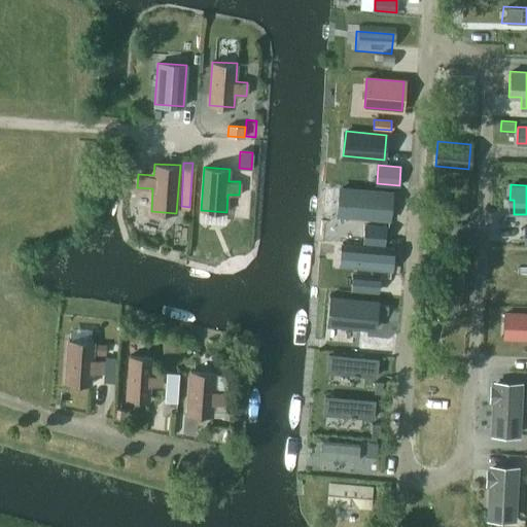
[(338,212),(338,213),(389,218),(391,192),(340,188),(340,189),(343,189),(341,212),(338,212)]
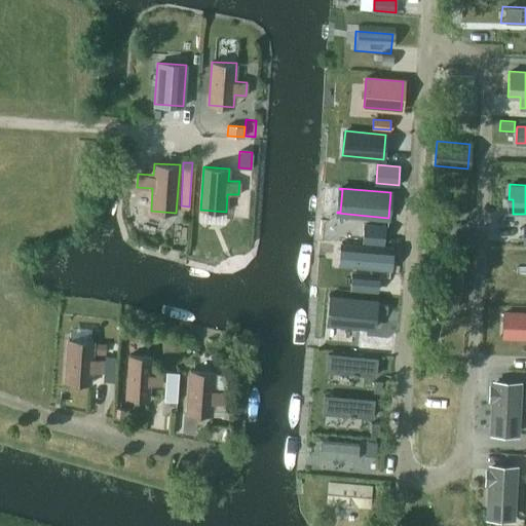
[(443,210),(430,209),(429,221),(442,222),(443,210)]
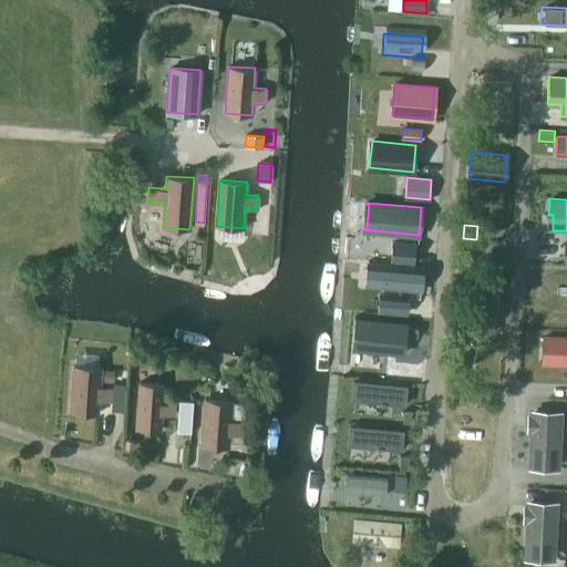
[(414,244),(392,243),(391,260),(413,261),(414,244)]
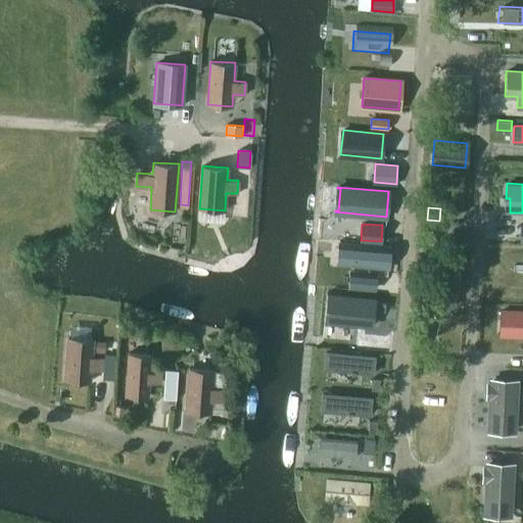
[(327,292),(327,293),(333,294),(330,322),(371,326),(373,310),(385,312),(386,302),(374,301),(374,298),(376,298),(376,297),(327,292)]
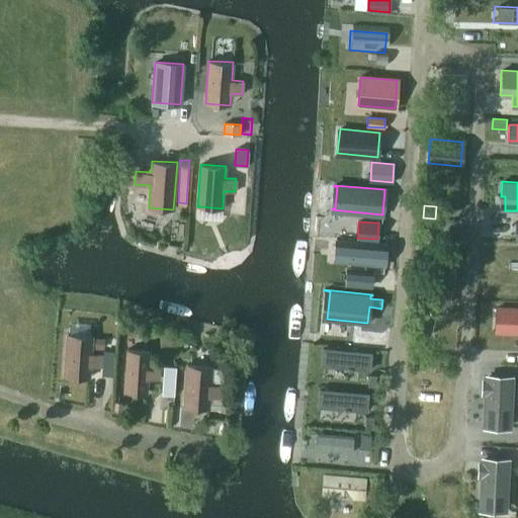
[(429,312),(429,301),(418,301),(418,312),(429,312)]
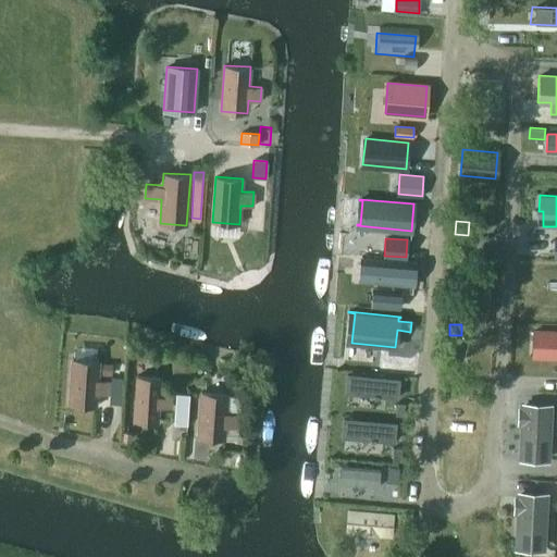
[(556,332),(544,332),(543,356),(556,356),(556,332)]
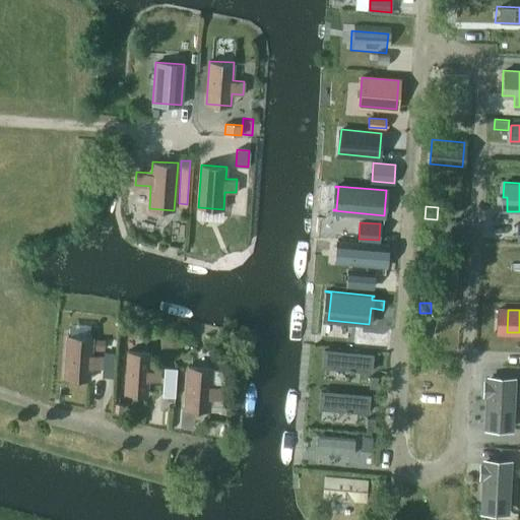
[(435,325),(424,321),(419,331),(431,335),(435,325)]
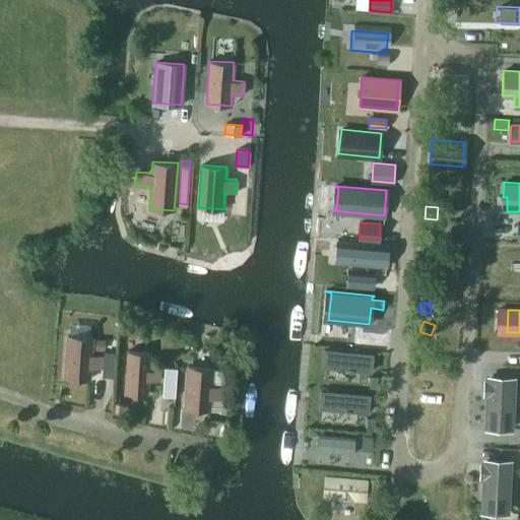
[(65,378),(89,379),(90,367),(102,368),(103,354),(91,353),(92,336),(68,334),(65,378)]
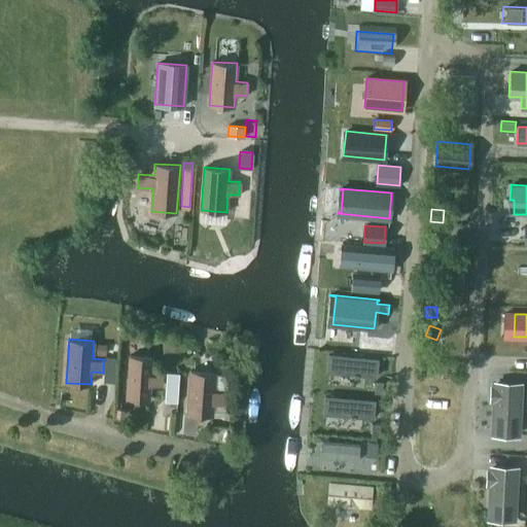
[(170,340),(169,350),(179,351),(180,341),(170,340)]
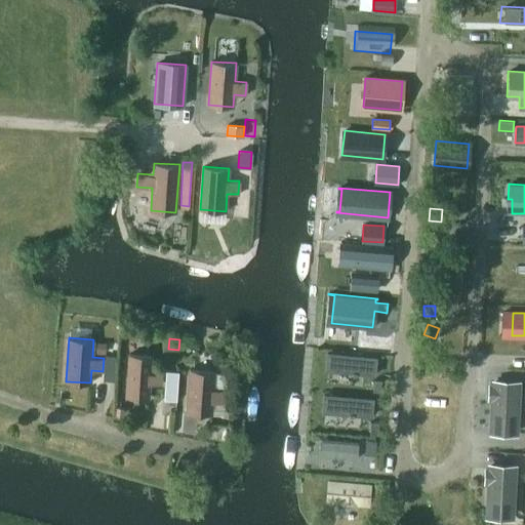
[(96,342),(96,353),(105,353),(105,342),(96,342)]
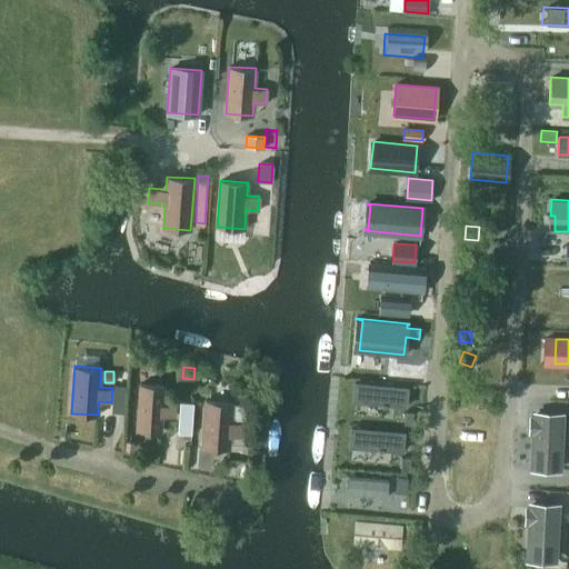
[(355,382),(352,400),(381,403),(381,405),(386,405),(386,403),(406,406),(408,388),(355,382)]
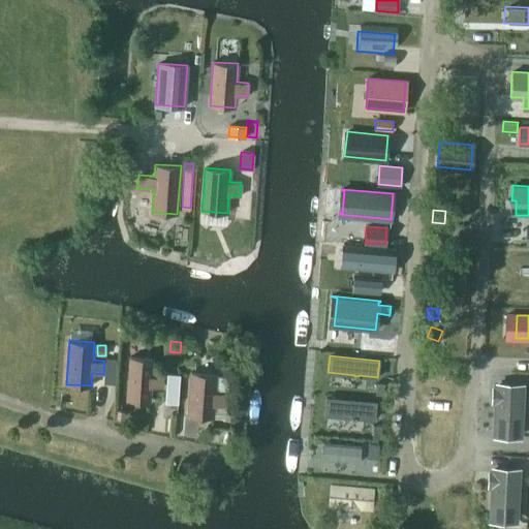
[(130,356),(127,400),(149,401),(150,386),(162,387),(162,376),(151,375),(152,358),(130,356)]
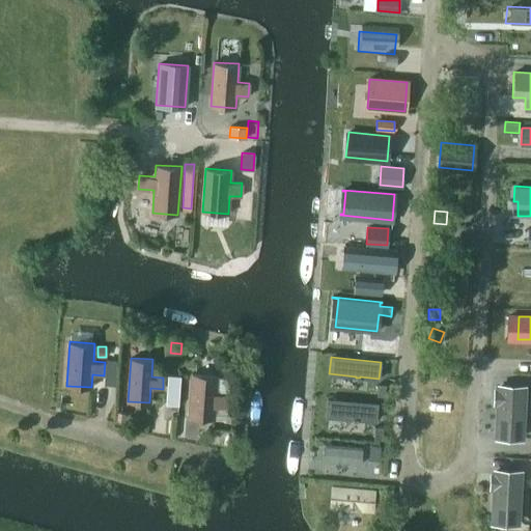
[(189,417),(214,419),(215,407),(226,407),(227,393),(216,393),(217,374),(192,372),(189,417)]
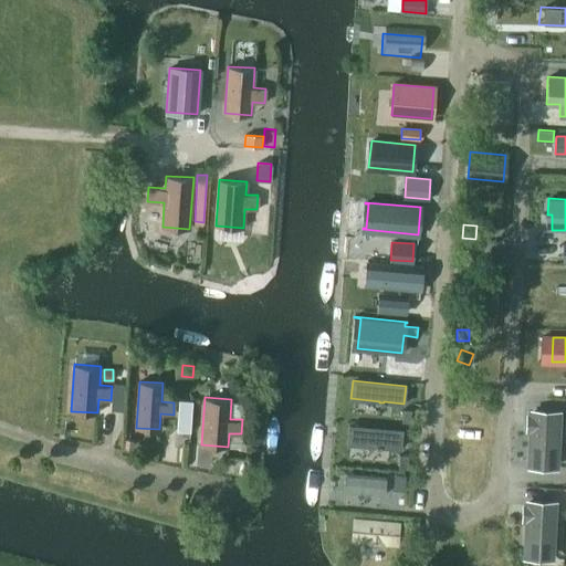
[(179,400),(178,410),(191,411),(192,400),(179,400)]
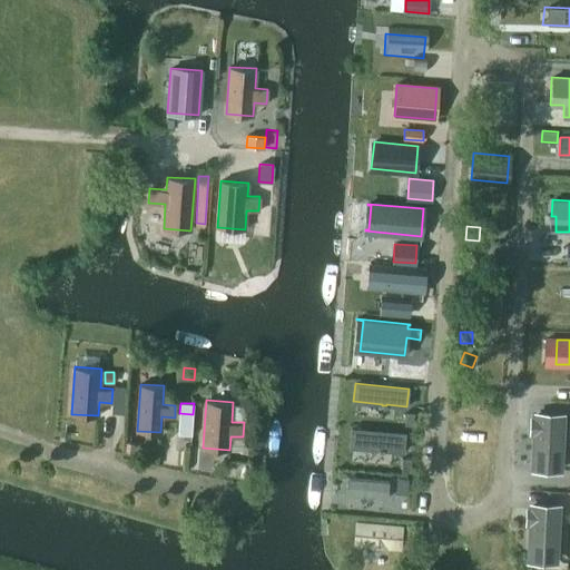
[(536,458),(534,468),(559,469),(559,459),(561,415),(538,414),(537,416),(537,430),(536,458)]
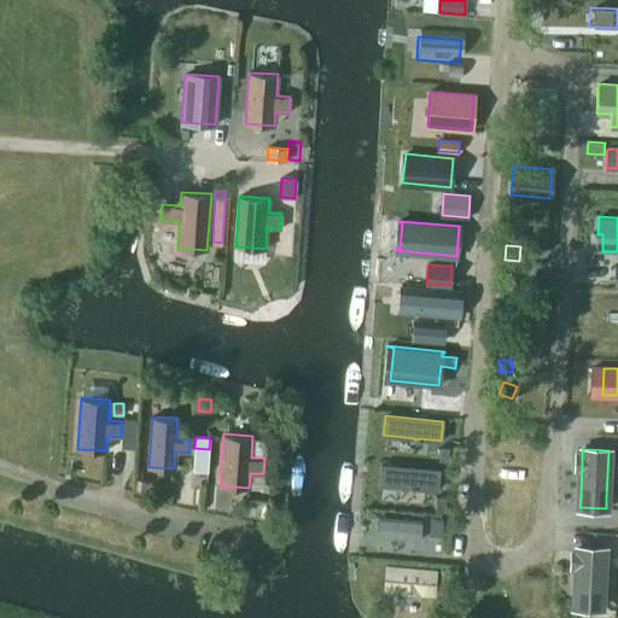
[(380,464),(379,484),(410,487),(409,488),(414,489),(414,488),(437,489),(438,470),(380,464)]
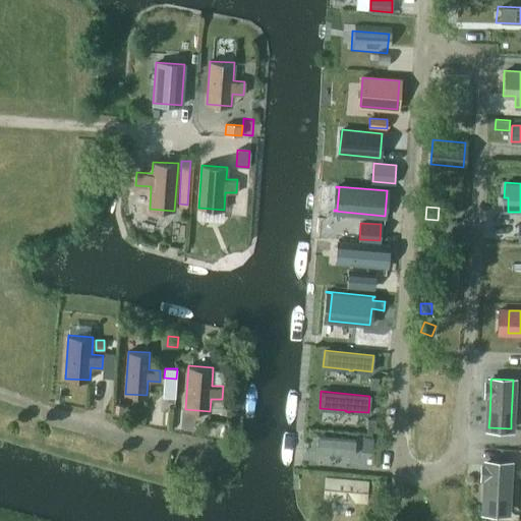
[(363,444),(362,452),(372,452),(373,438),(363,438),(363,444)]
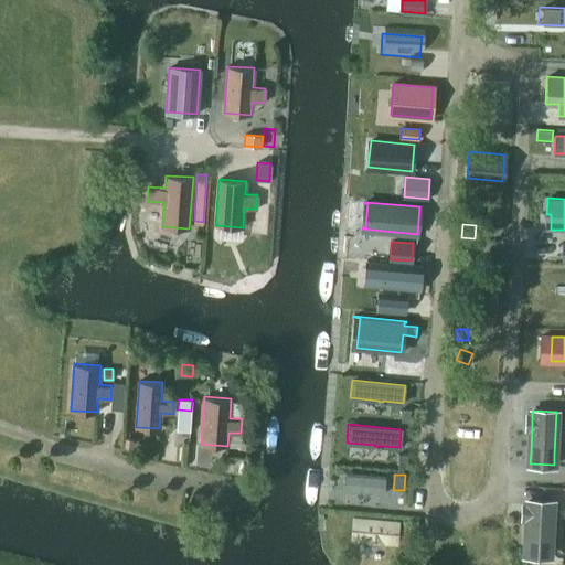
[(394,481),(345,477),(343,504),(391,509),(393,490),(394,481)]
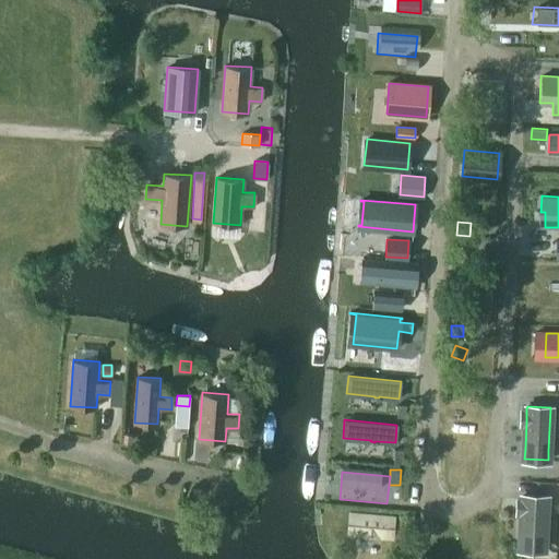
[(521,538),(520,548),(544,549),(544,539),(546,496),(523,495),(522,498),(522,511),(521,538)]
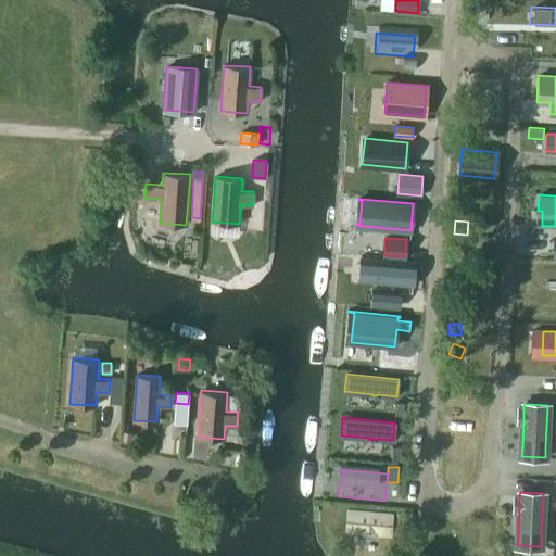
[(348,509),(345,530),(391,534),(393,514),(348,509)]
